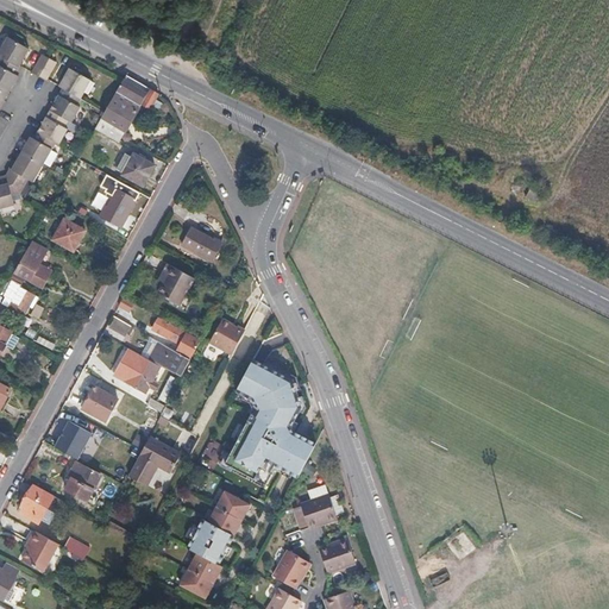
[(29,50),(7,38),(0,52),(0,57),(1,58),(19,68),(19,67),(29,50)]
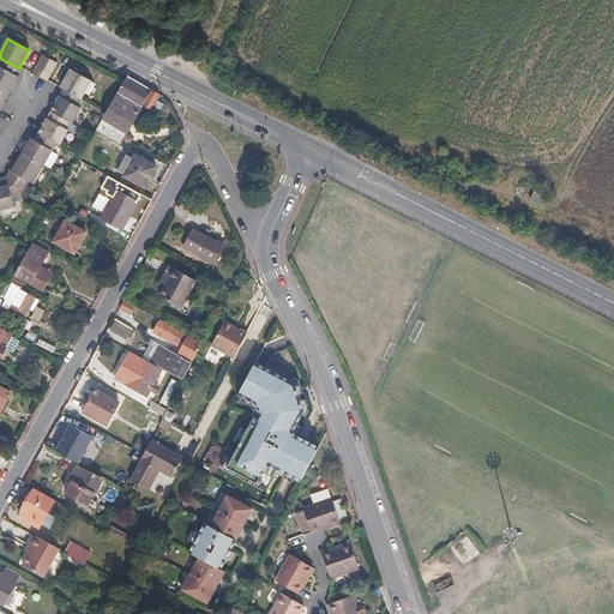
[(50,60),(43,55),(32,74),(40,79),(50,60)]
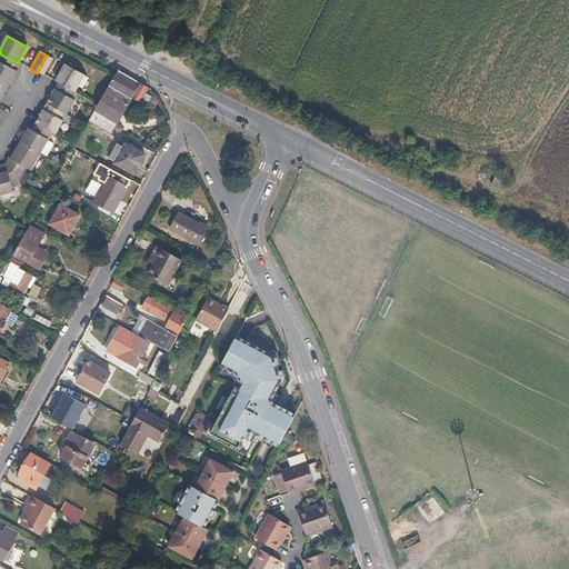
[(18,63),(1,55),(0,56),(0,80),(10,87),(18,71),(15,69),(18,63)]
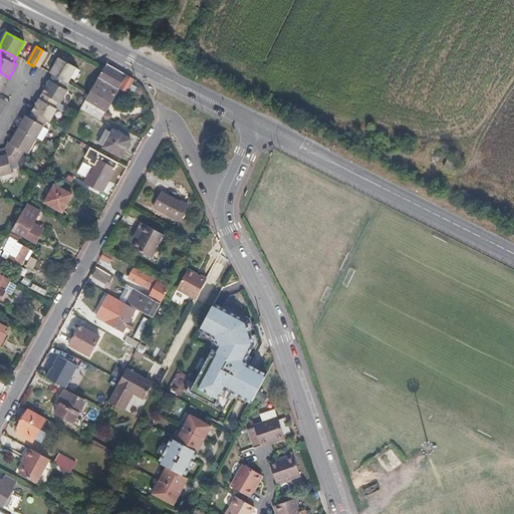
[(49,54),(42,50),(33,66),(40,70),(41,68),(49,54)]
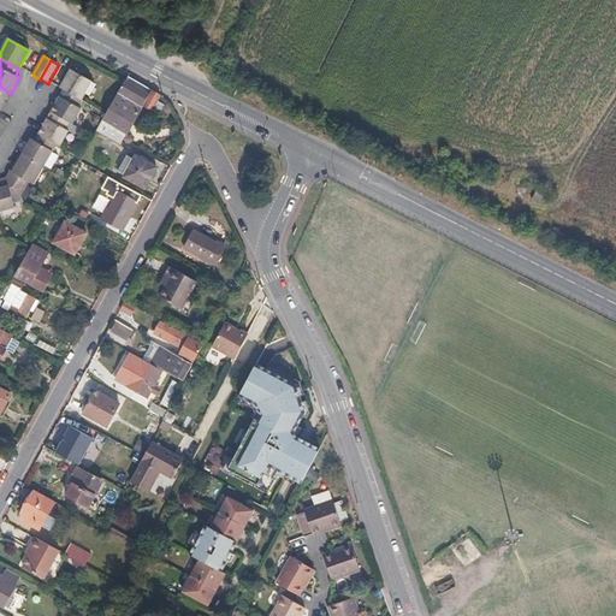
[(90,82),(70,70),(59,88),(64,92),(81,100),(90,82)]
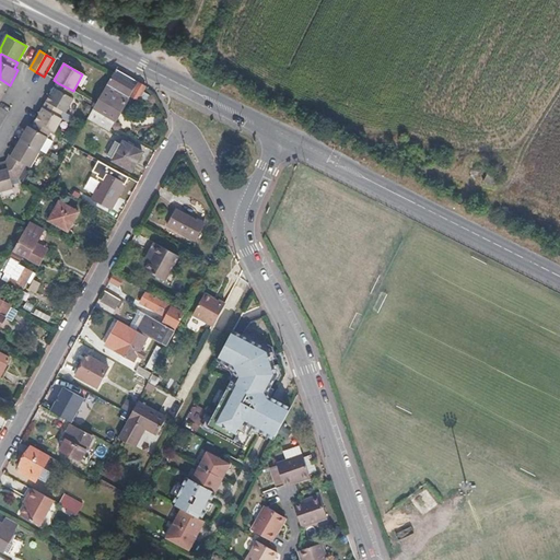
[(125,103),(127,101),(128,98),(136,84),(115,71),(114,73),(95,104),(86,120),(108,131),(125,103)]
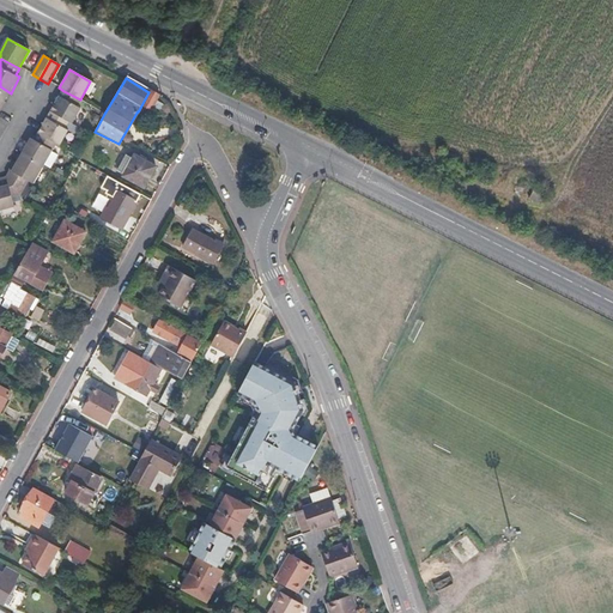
[(0,110),(11,93),(0,86),(0,110)]
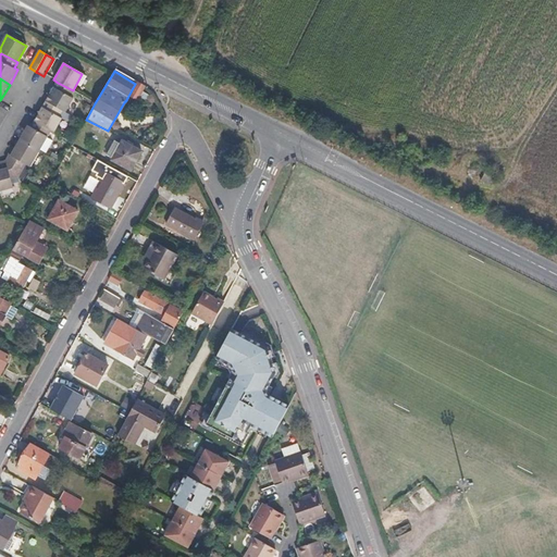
[(73,90),(58,83),(47,103),(64,113),(72,99),(70,97),(73,90)]
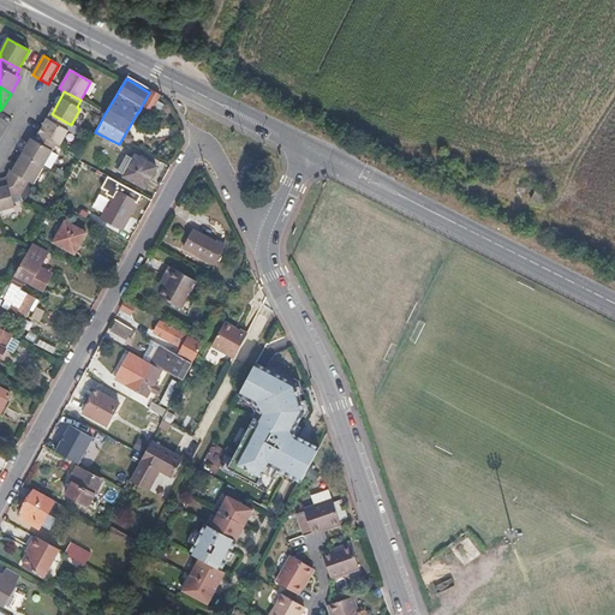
[(159,97),(149,93),(141,108),(149,113),(159,97)]
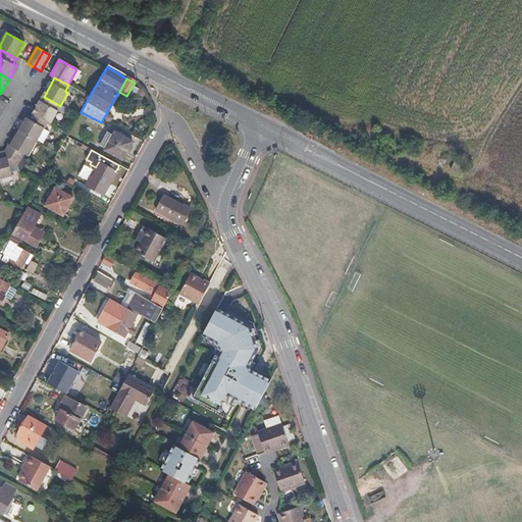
[(60,106),(44,97),(34,115),(49,124),(52,125),(59,113),(56,111),(60,106)]
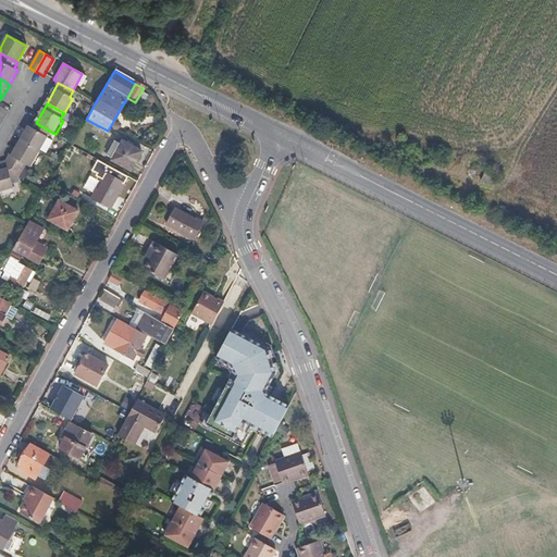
[(33,130),(29,127),(21,141),(40,152),(52,133),(36,123),(33,130)]
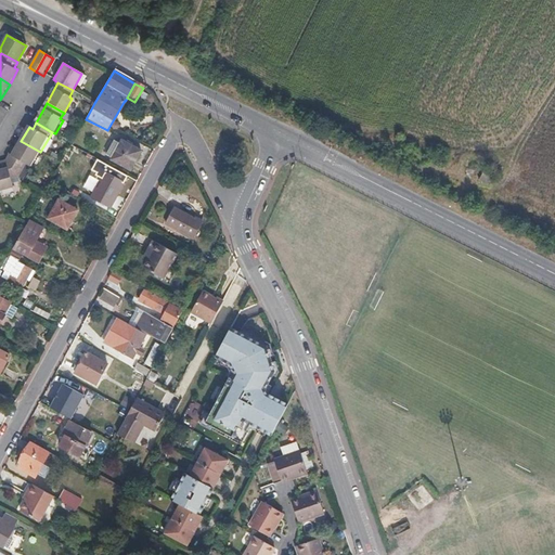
[(12,157),(9,155),(5,160),(11,180),(20,178),(26,166),(31,168),(40,152),(21,141),(12,157)]
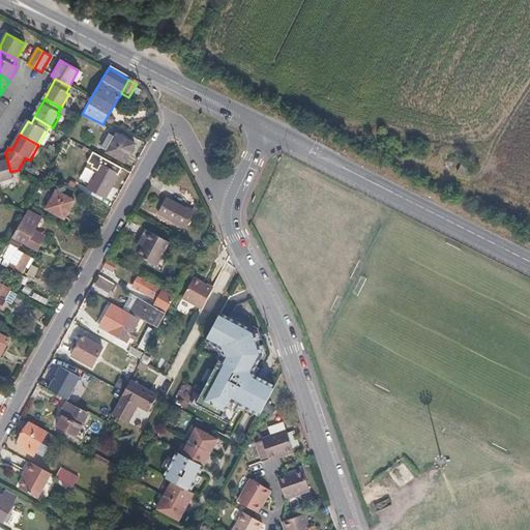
[(119,139),(115,137),(106,154),(123,164),(133,146),(124,141),(119,139)]
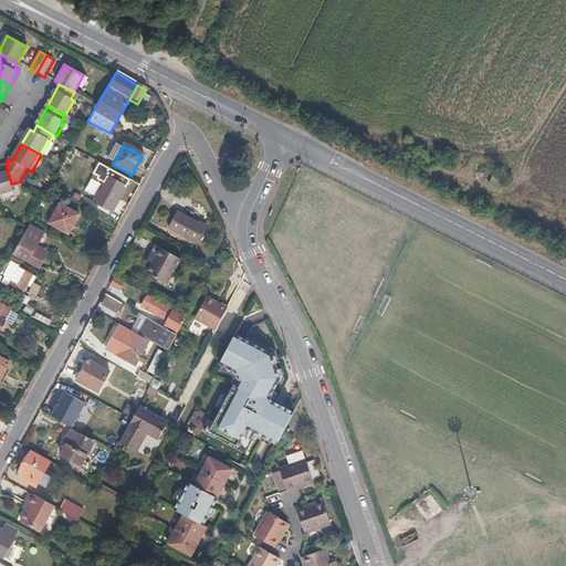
[(0,195),(13,191),(11,184),(6,164),(0,165),(0,195)]
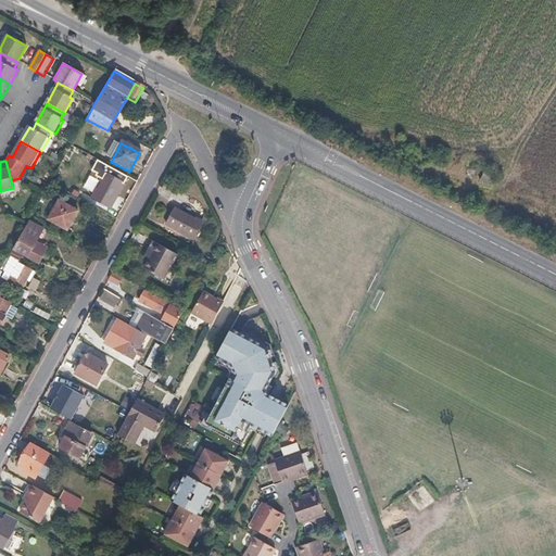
[(125,177),(108,168),(91,198),(110,209),(125,177)]
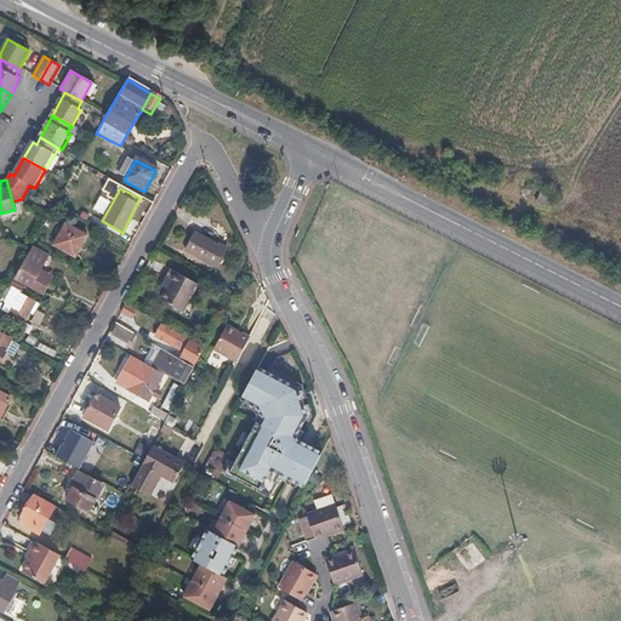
[(86,237),(64,224),(52,246),(73,257),(86,237)]
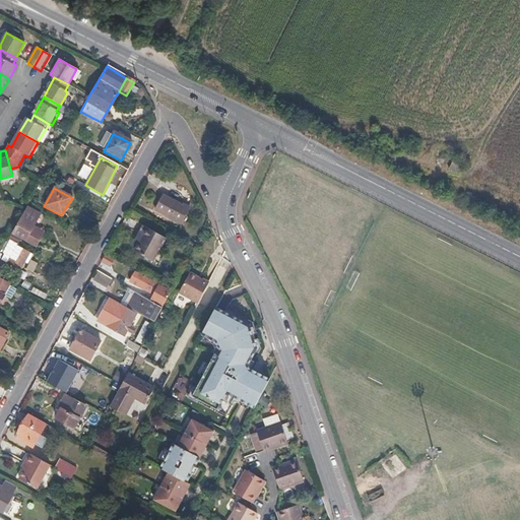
[(186,209),(161,196),(153,212),(178,224),(186,209)]
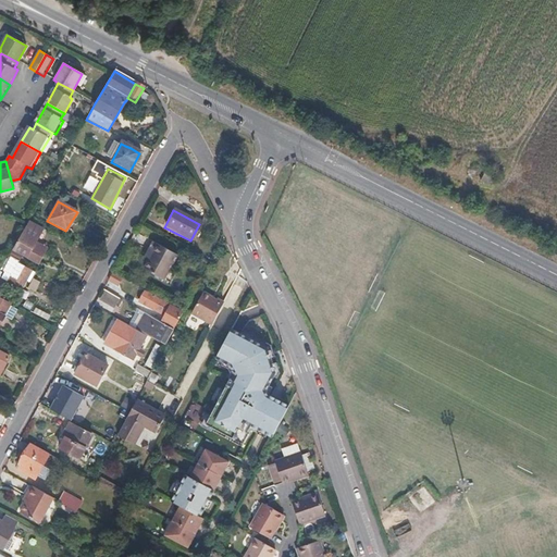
[(42,230),(29,223),(14,250),(38,264),(45,251),(34,246),(36,243),(42,230)]
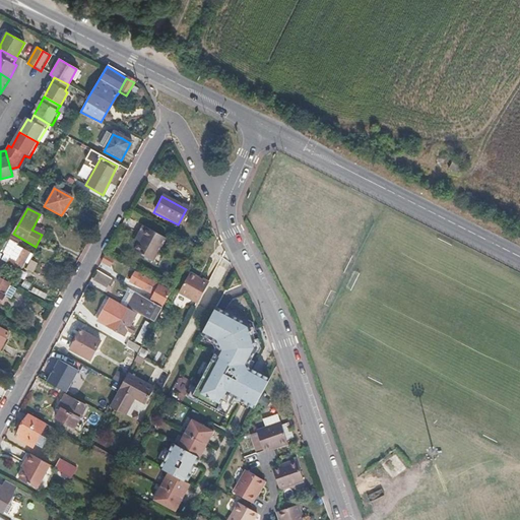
[(138,235),(142,238),(138,244),(134,252),(152,261),(165,239),(142,225),(138,235)]
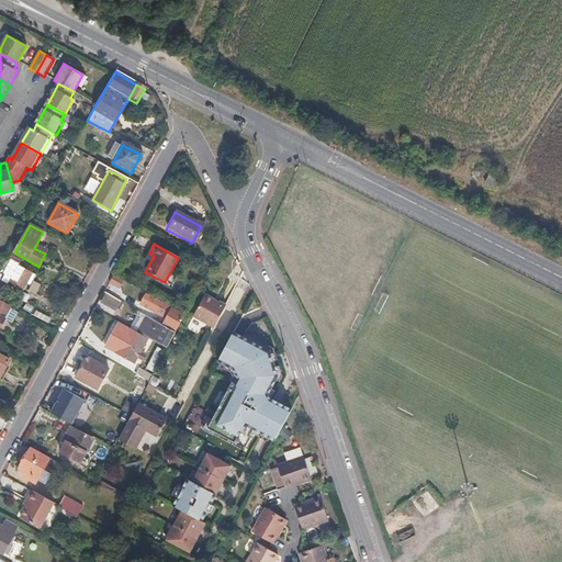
[(36,245),(34,248),(45,254),(47,250),(36,245)]
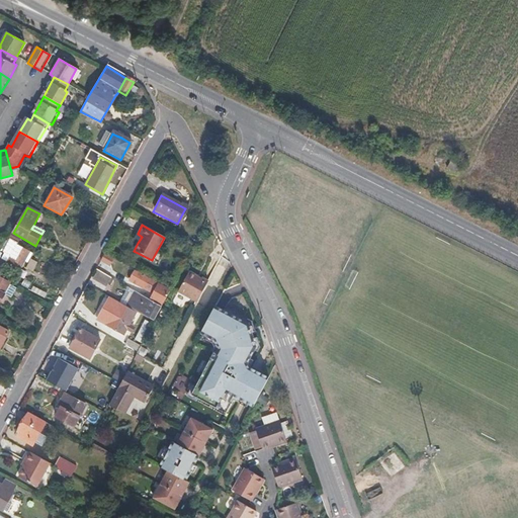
[(8,257),(10,258),(7,263),(18,270),(28,253),(15,246),(8,257)]
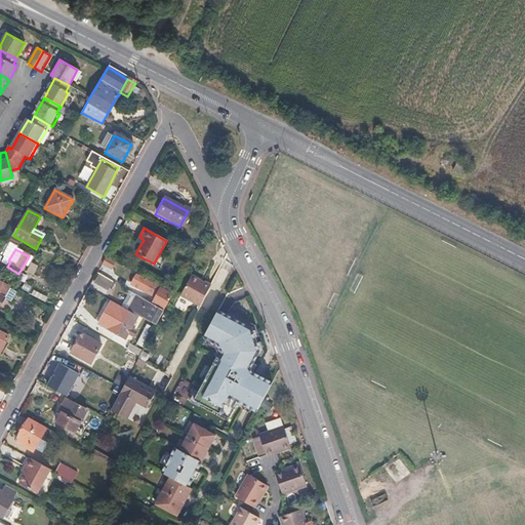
[(7,267),(4,272),(15,278),(18,274),(7,267)]
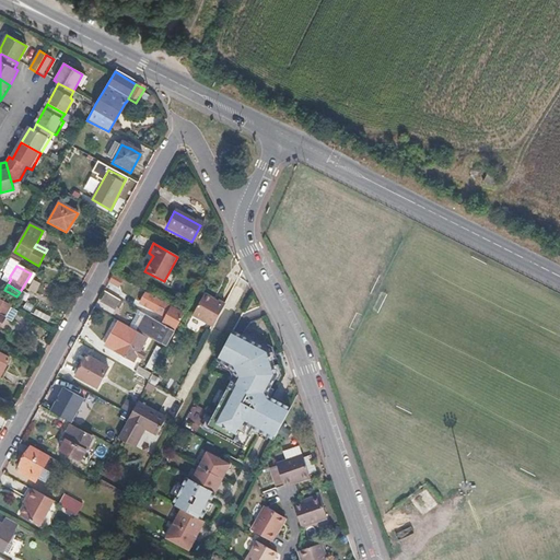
[(115,307),(119,298),(106,292),(102,302),(115,307)]
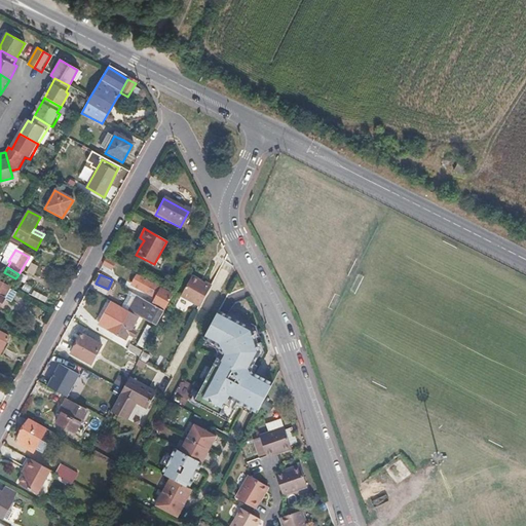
[(137,275),(132,286),(154,297),(155,295),(158,296),(153,305),(164,311),(173,296),(137,275)]
